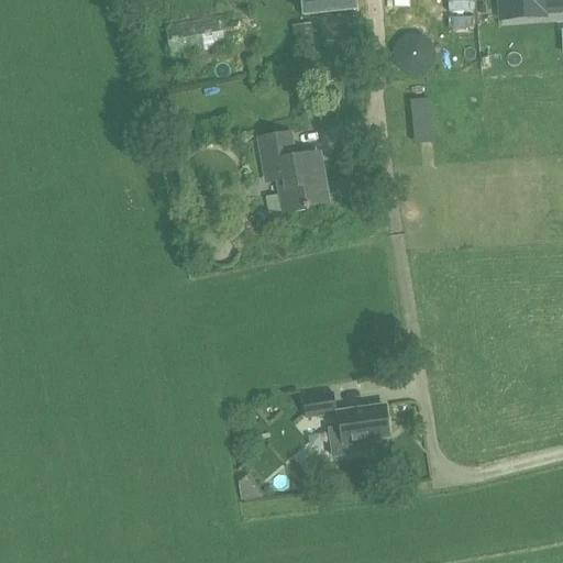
[(302,0),(305,14),(356,10),(354,0),(302,0)]
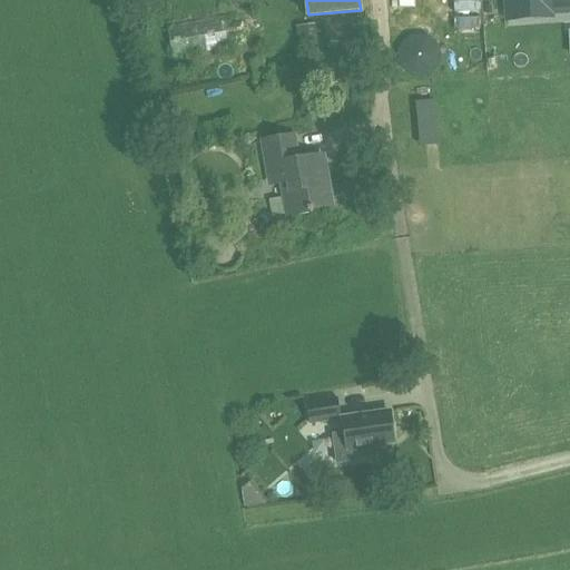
[(569,0),(505,0),(508,19),(538,18),(551,17),(551,12),(569,11),(569,0)]
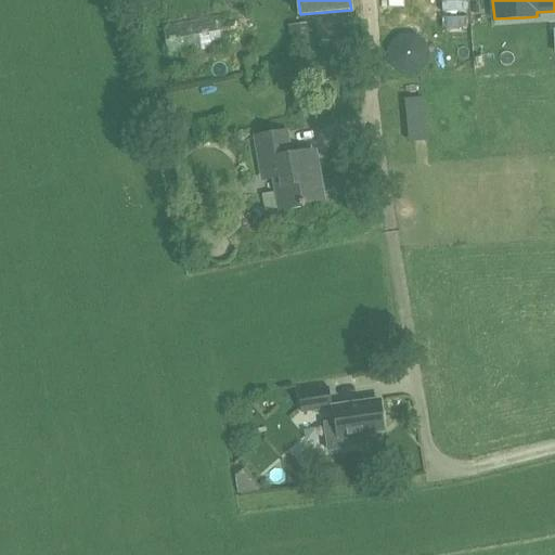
[(163,28),(168,57),(221,49),(216,18),(163,28)]
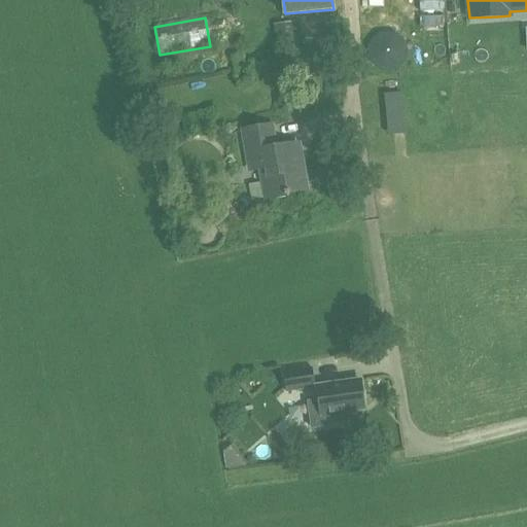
[(407,41),(394,31),(378,32),(367,44),(367,61),(380,71),(396,70),(408,58),(407,41)]
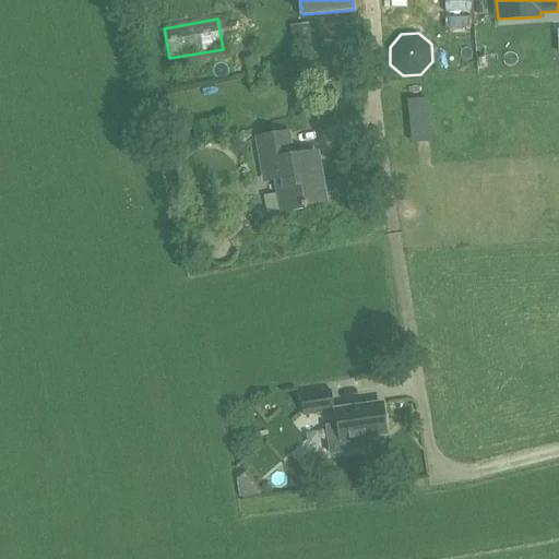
[(259,139),(266,180),(277,178),(283,212),(307,207),(307,205),(321,202),(317,181),(321,180),(316,153),(292,157),(287,133),(259,139)]
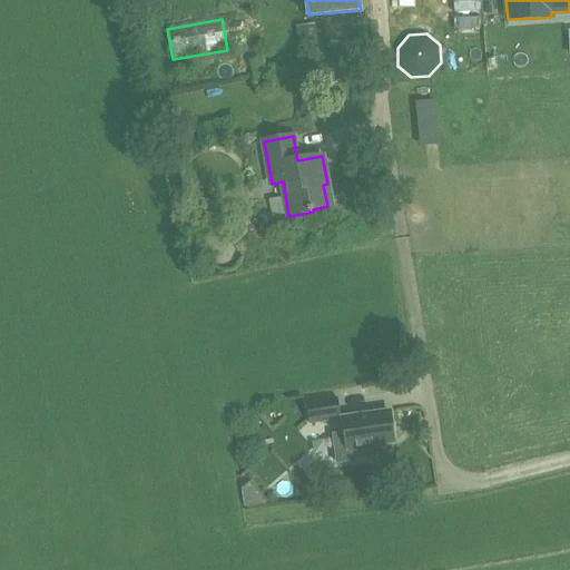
[(307,403),(311,424),(341,419),(337,397),(307,403)]
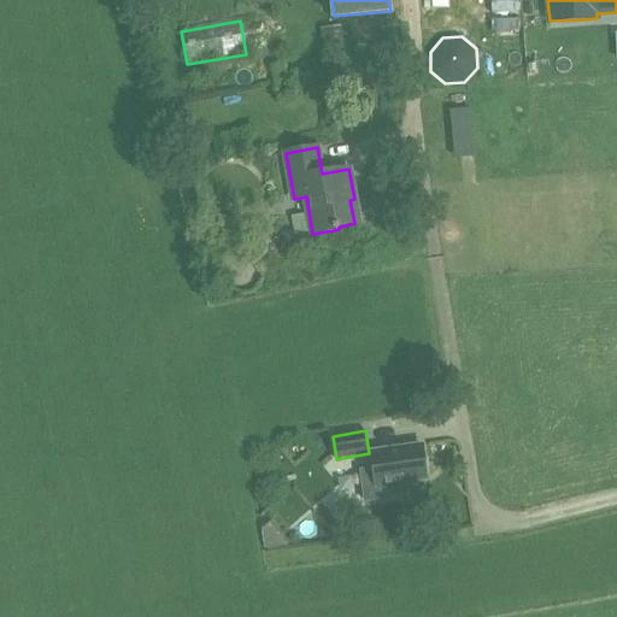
[(410,495),(407,482),(428,479),(422,445),(376,452),(378,468),(360,471),(365,501),(410,495)]
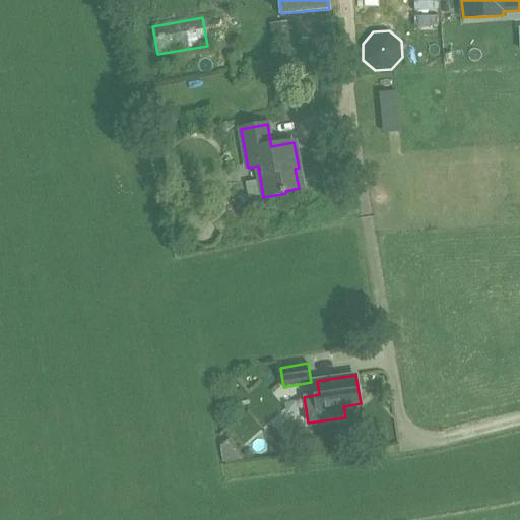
[(278,440),(300,459),(318,438),(297,418),(278,440)]
